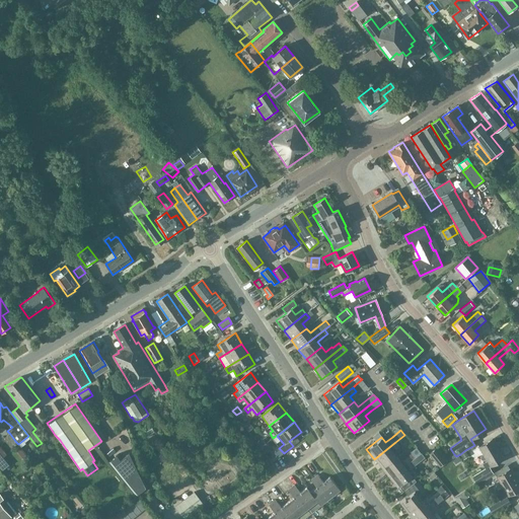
[(11,445),(15,441),(10,434),(5,438),(11,445)]
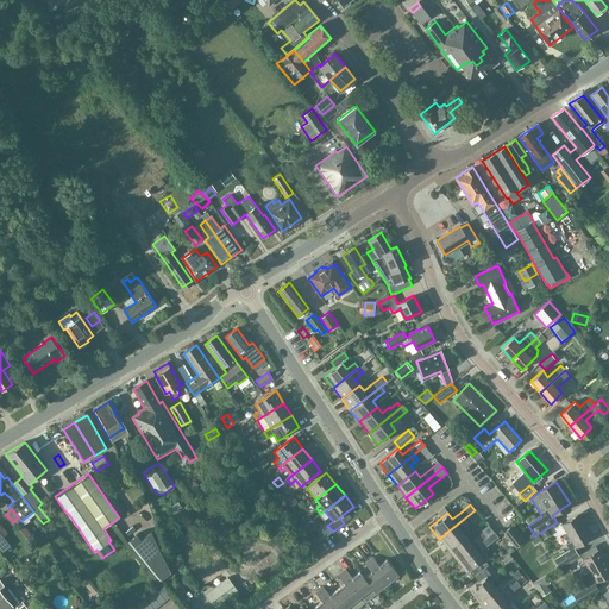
[(162,516),(174,545),(189,539),(177,510),(162,516)]
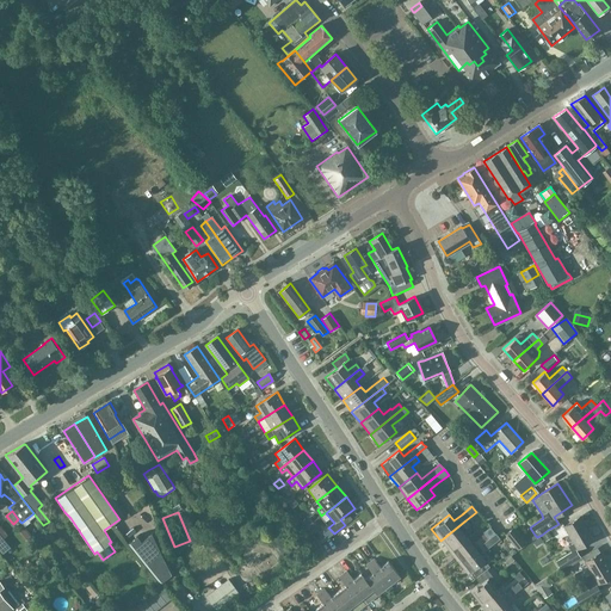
[(308,528),(313,523),(308,517),(303,522),(308,528)]
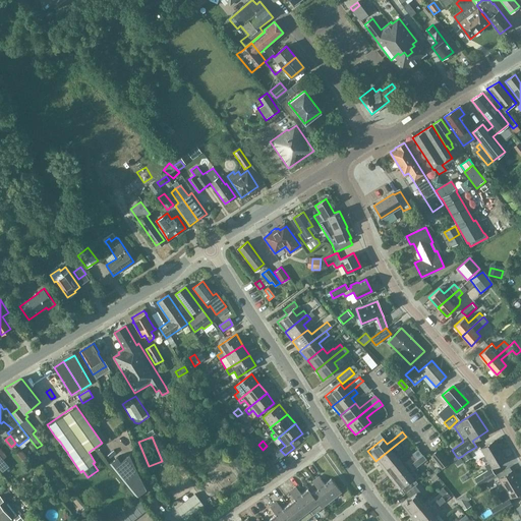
[(478,484),(493,476),(496,475),(491,468),(505,460),(494,441),(480,449),(488,463),(485,465),(487,470),(474,477),(478,484)]
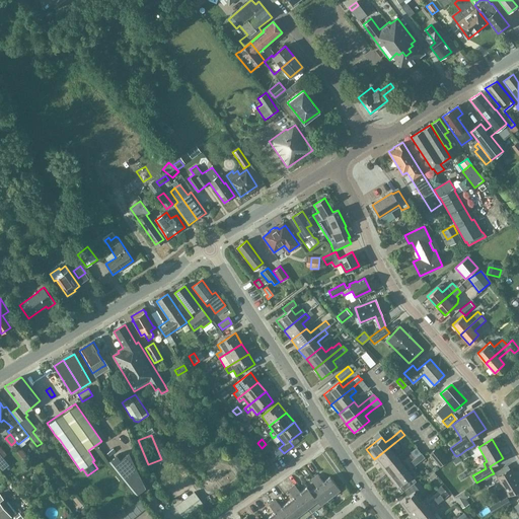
[(381,468),(396,456),(392,451),(399,446),(395,442),(374,459),(381,468)]
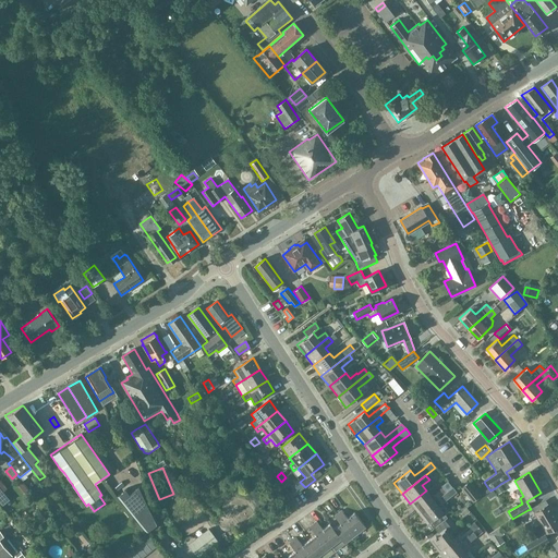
[(461,488),(472,501),(480,495),(469,482),(461,488)]
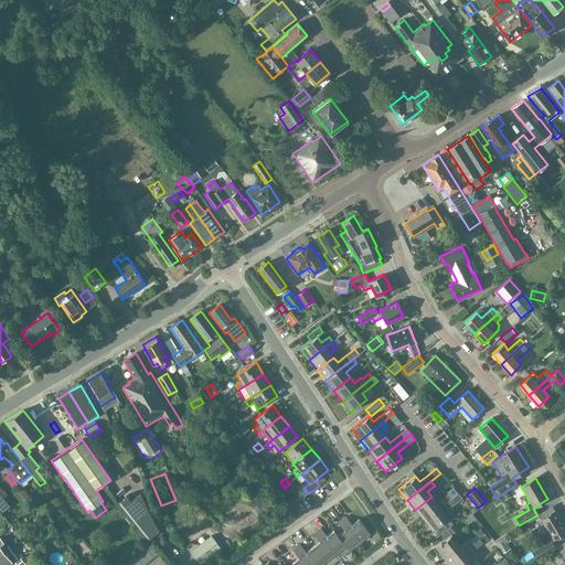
[(507,490),(501,494),(504,500),(510,497),(507,490)]
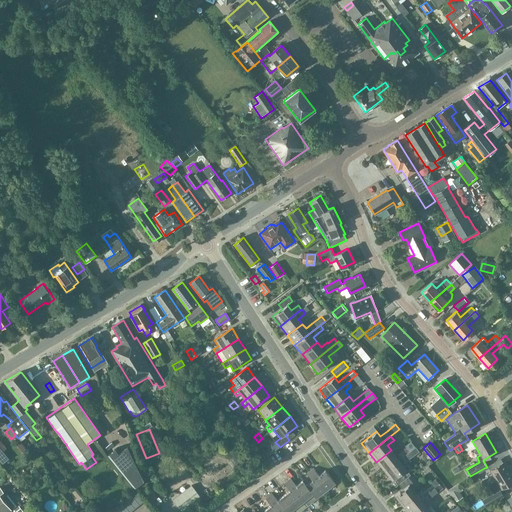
[(107,455),(133,487),(144,479),(128,446),(118,454),(114,449),(107,455)]
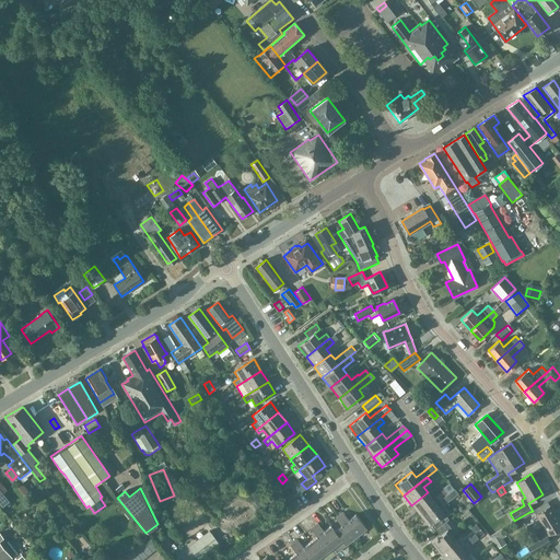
[(0,490),(0,504),(2,508),(10,501),(0,490)]
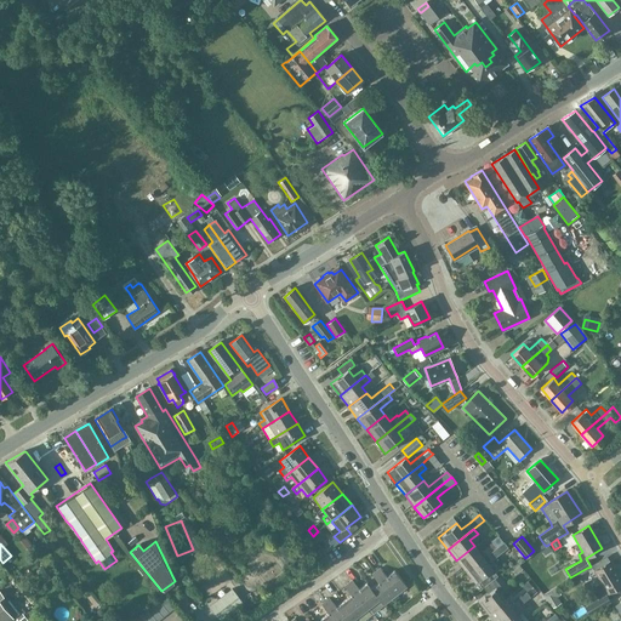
[(466,573),(491,552),(488,546),(479,552),(474,546),(456,560),(466,573)]
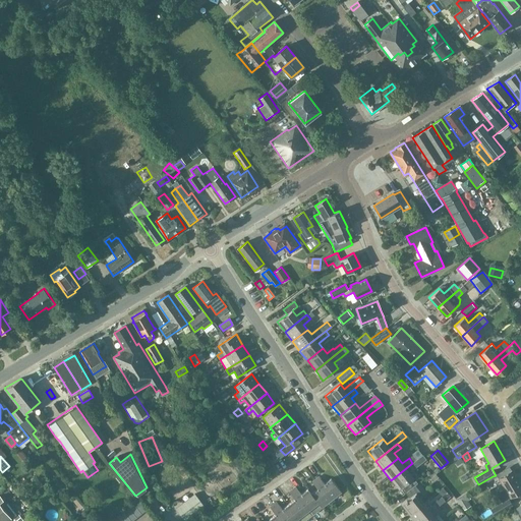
[(412,463),(391,480),(398,489),(402,486),(406,491),(406,493),(410,488),(417,483),(415,480),(417,479),(417,478),(417,476),(416,475),(414,474),(413,474),(411,475),(409,472),(416,467),(412,463)]
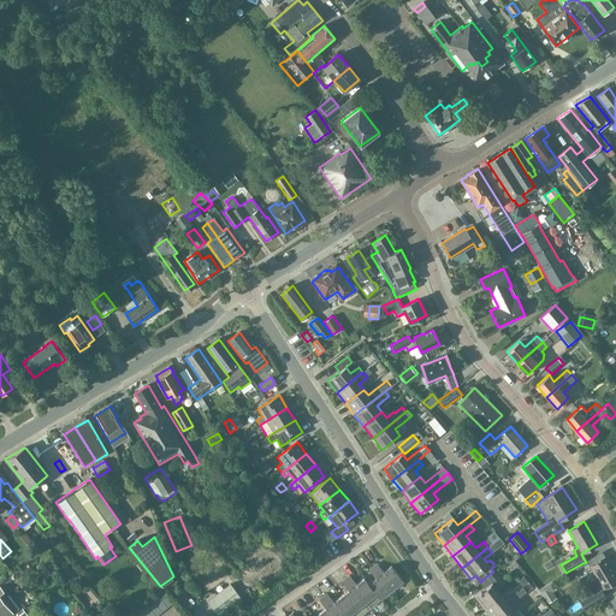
[(505,561),(513,569),(519,564),(516,561),(517,560),(514,555),(505,561)]
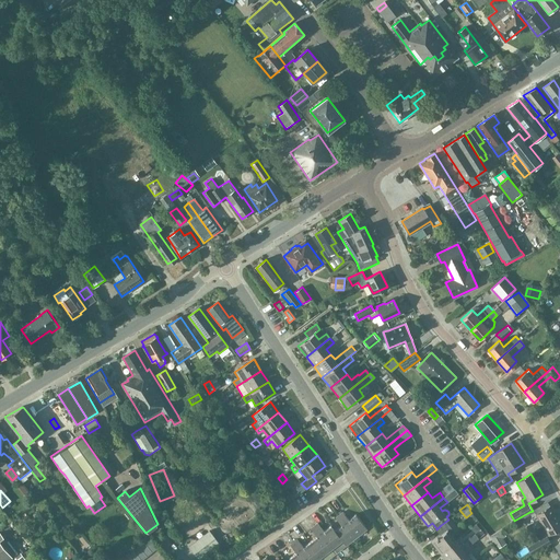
[(527,547),(532,555),(552,541),(548,535),(559,527),(559,523),(550,505),(535,514),(541,525),(537,528),(537,531),(537,532),(535,533),(539,540),(527,547)]
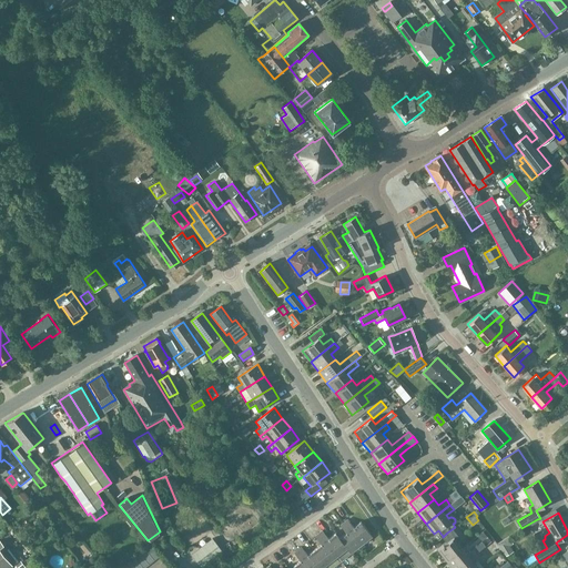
[(362,545),(372,536),(361,521),(354,527),(347,519),(344,523),(362,545)]
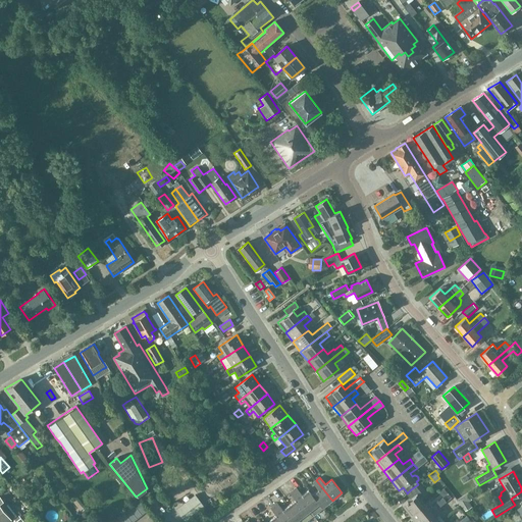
[(322,509),(332,501),(316,480),(313,482),(318,489),(312,494),(319,503),(318,504),(322,509)]
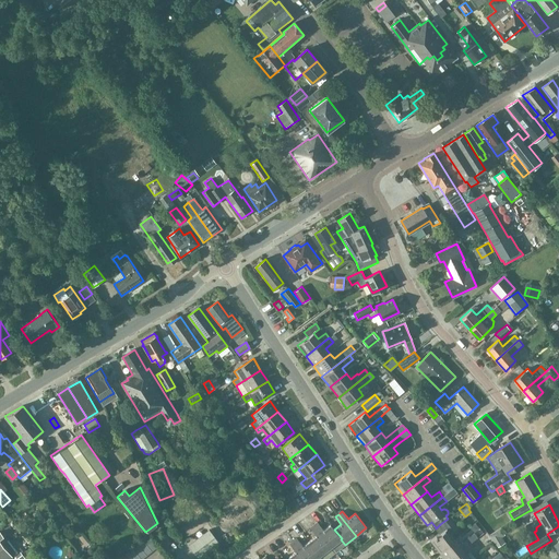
[(439,551),(455,539),(451,534),(458,528),(450,518),(439,526),(442,532),(430,542),(439,551)]
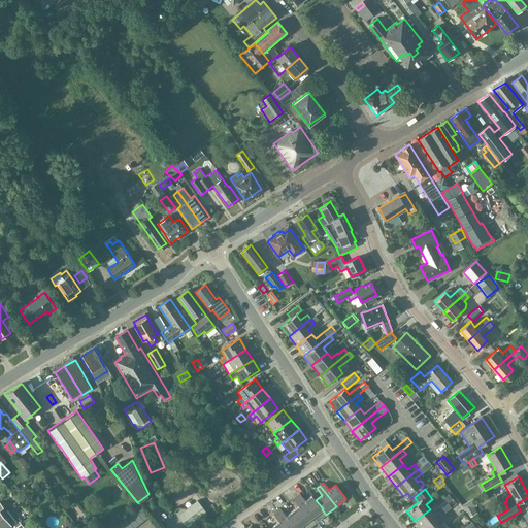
[(323,508),(316,500),(312,495),(305,500),(300,493),(296,496),(312,517),(322,509),(323,508)]
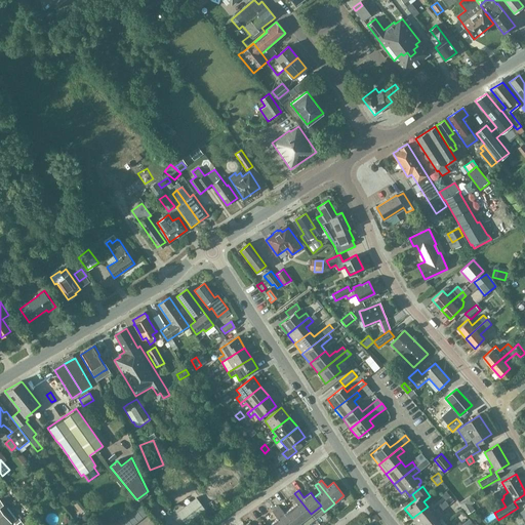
[(301,522),(311,514),(294,493),(291,495),(297,502),(290,508),(301,522)]
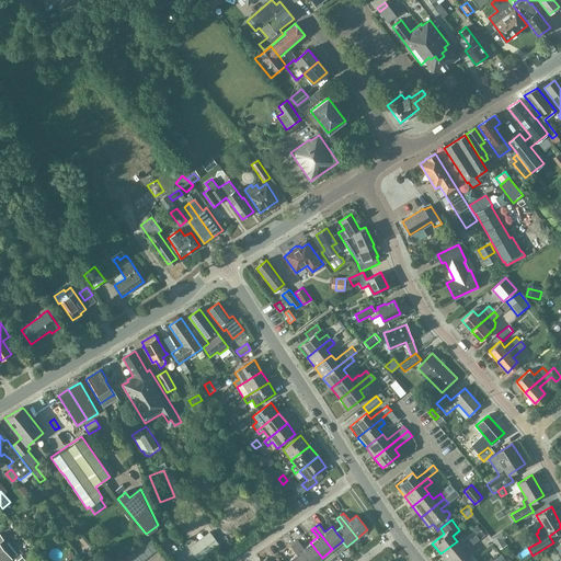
[(502,530),(490,537),(495,544),(505,537),(502,530)]
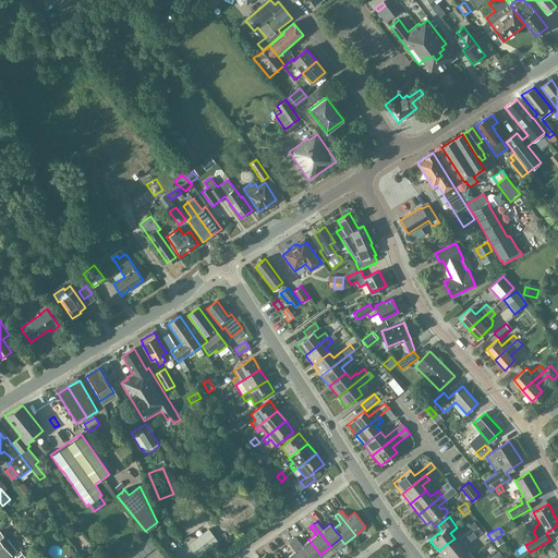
[(8,541),(3,535),(0,530),(0,557),(9,557),(12,556),(3,544),(8,541)]
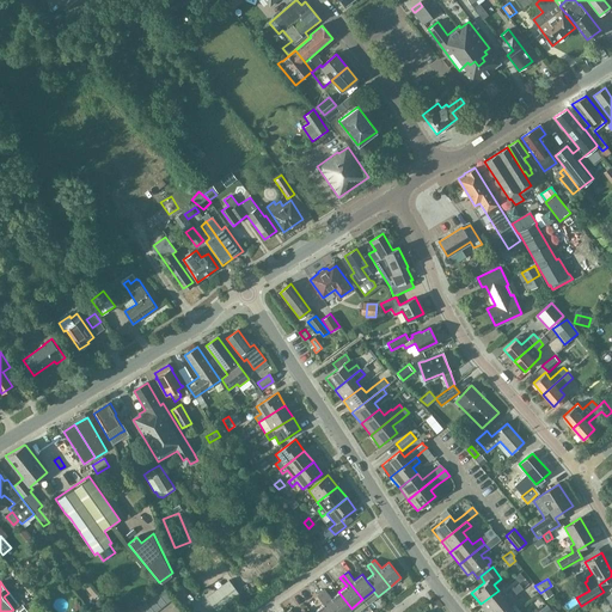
[(493,611),(520,591),(520,592),(524,588),(519,582),(510,589),(502,595),(499,591),(481,604),(485,611),(493,611)]
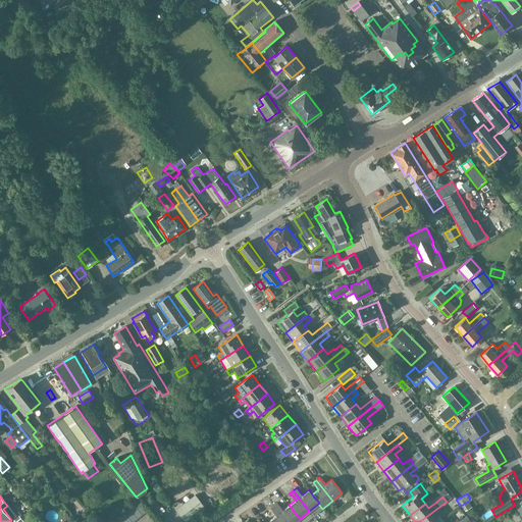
[(139,502),(134,505),(142,516),(147,512),(139,502)]
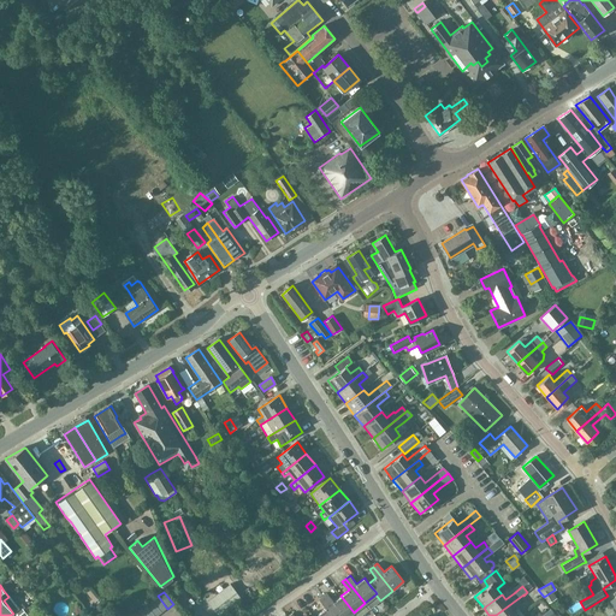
[(219,594),(207,603),(218,615),(221,615),(242,600),(236,593),(225,602),(219,594)]
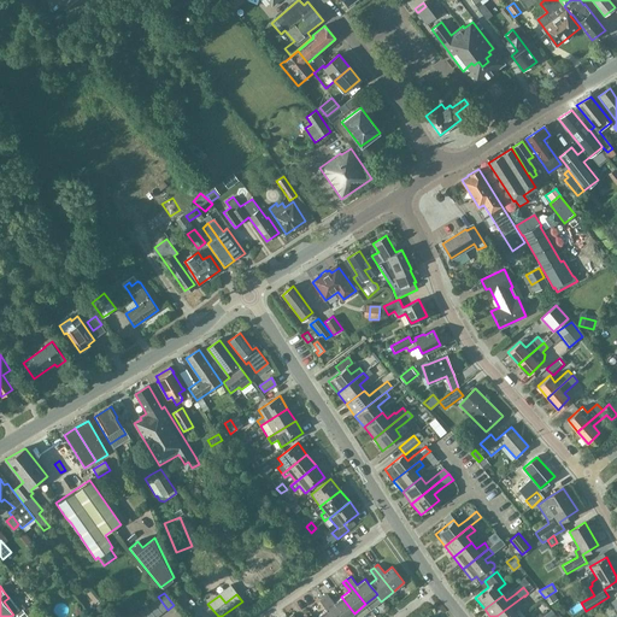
[(348,616),(354,613),(341,597),(334,603),(328,594),(324,598),(339,616),(348,616)]
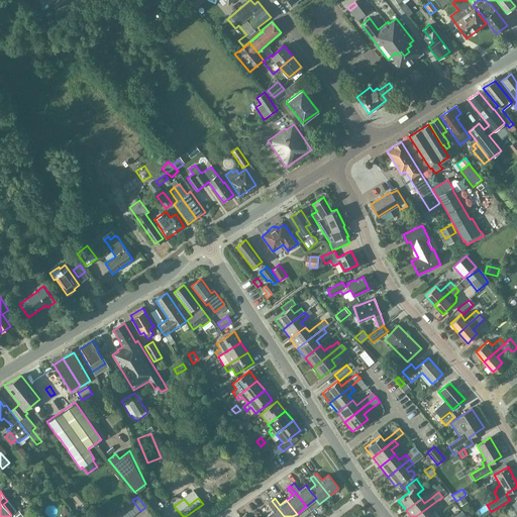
[(442,504),(439,500),(439,499),(416,516),(435,516),(432,513),(438,507),(442,504)]
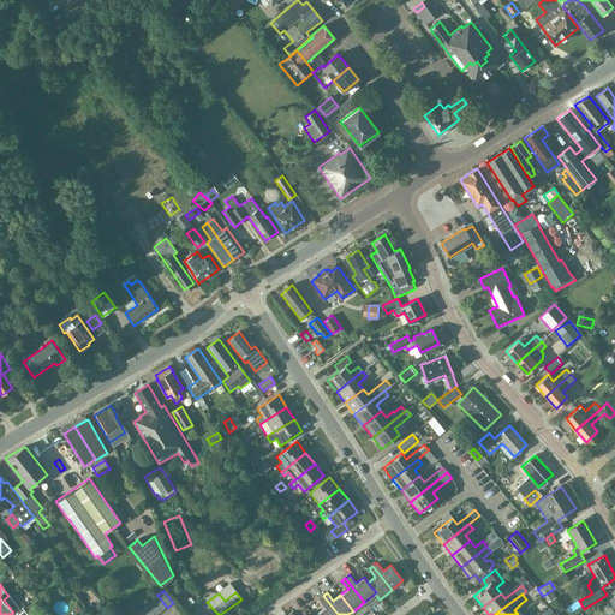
[(167,608),(157,595),(151,599),(161,611),(167,608)]
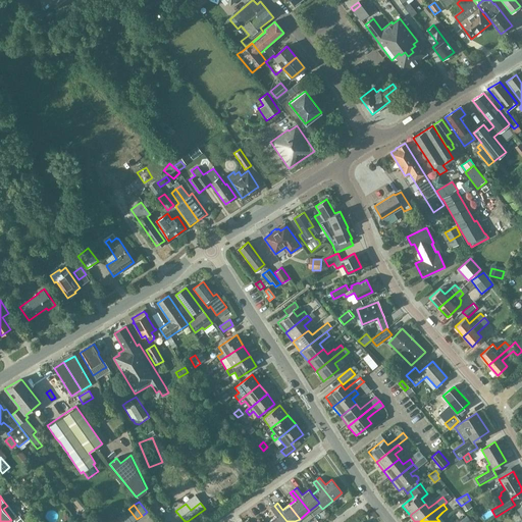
[(270,521),(286,521),(274,506),(270,508),(276,515),(269,520),(270,521)]
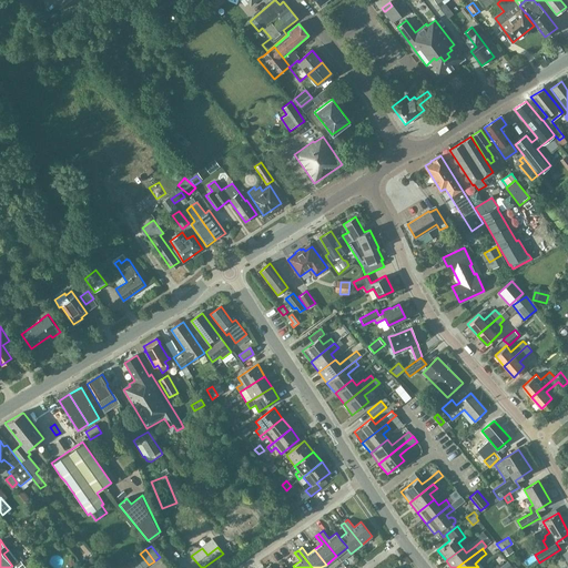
[(140,554),(135,558),(142,567),(145,567),(149,565),(140,554)]
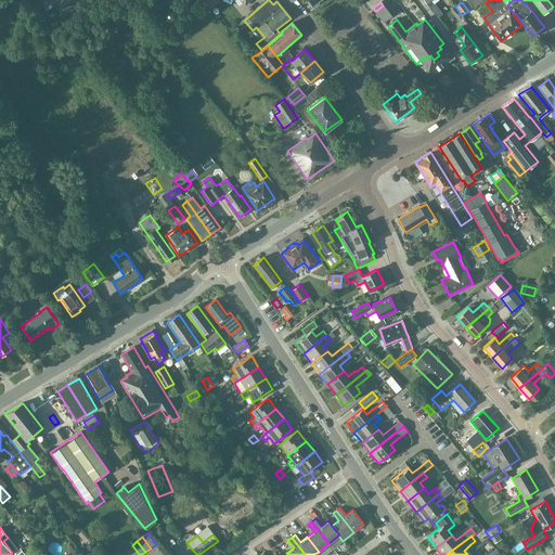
[(139,554),(132,545),(127,549),(131,554),(139,554)]
